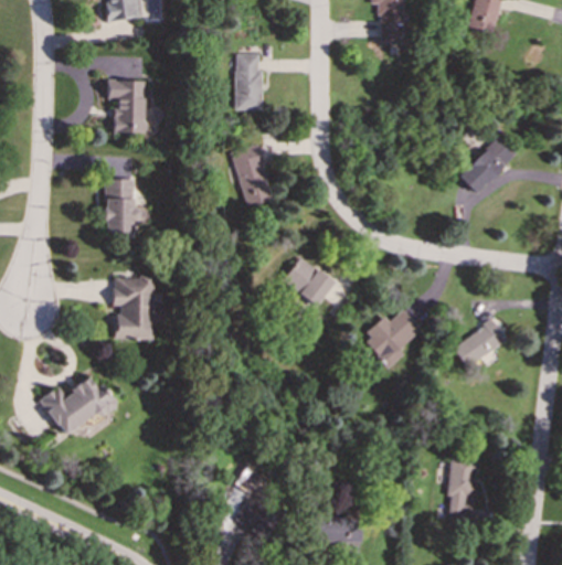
[(105,0),(106,20),(141,19),(140,0),(105,0)]
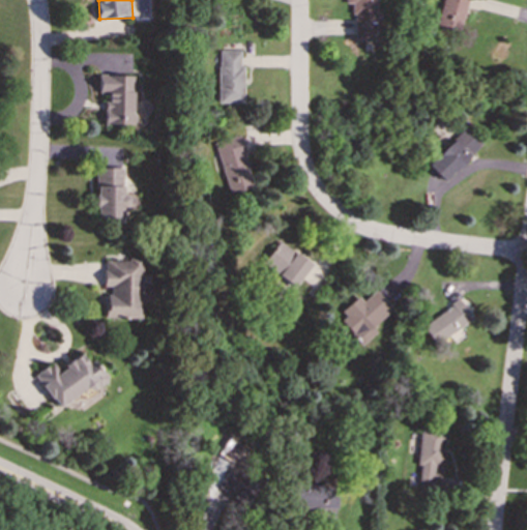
[(348,0),(348,3),(356,3),(356,37),(378,37),(378,0),(348,0)]
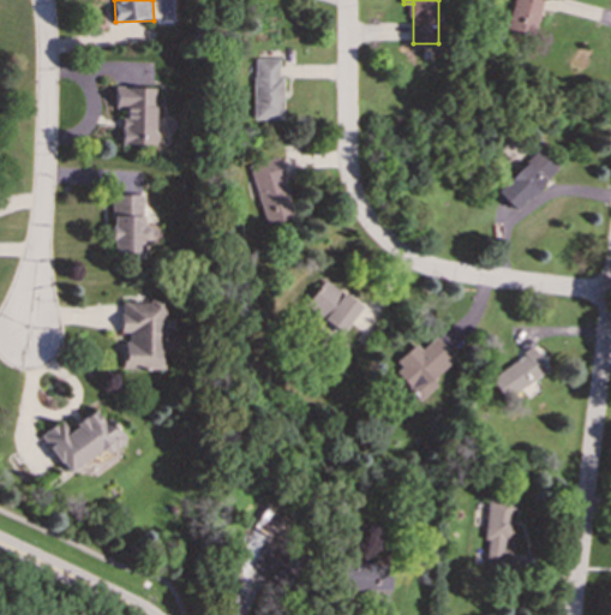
[(515,0),(508,30),(534,37),(544,0),(515,0)]
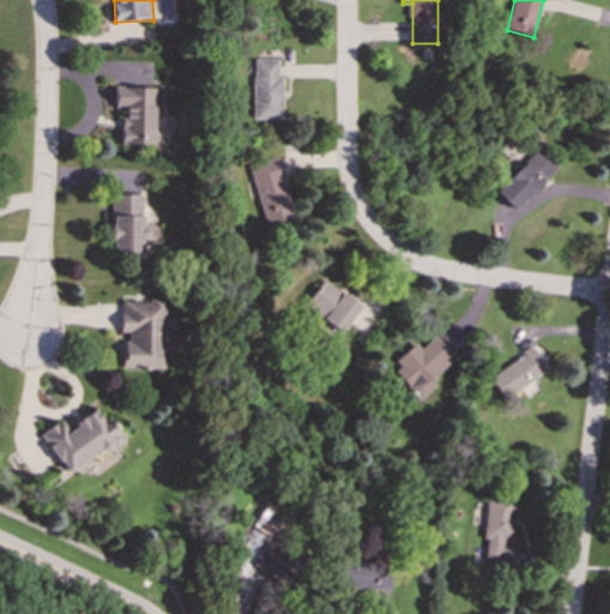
[(255,119),(283,119),(284,59),(257,59),(255,119)]
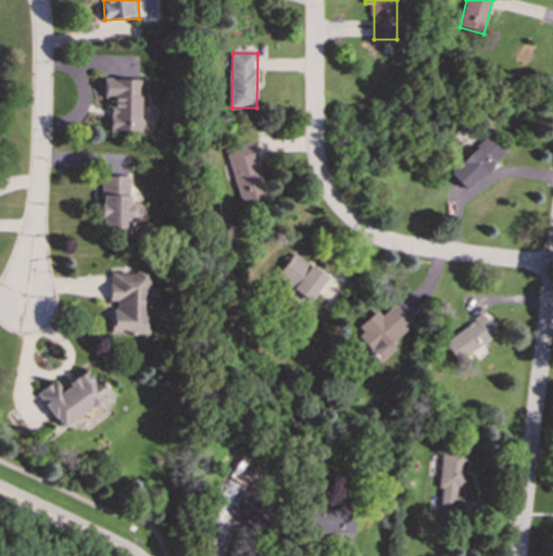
[(113,130),(142,130),(143,79),(108,78),(108,98),(114,98),(113,130)]
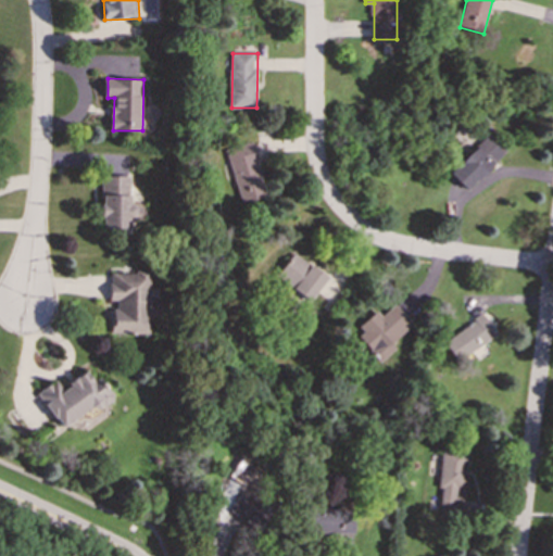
[(452,174),(469,190),(506,152),(489,136),(452,174)]
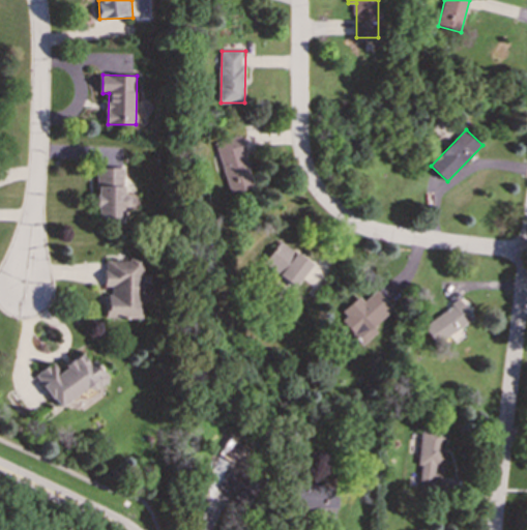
[(231,194),(255,186),(241,136),(216,142),(231,194)]
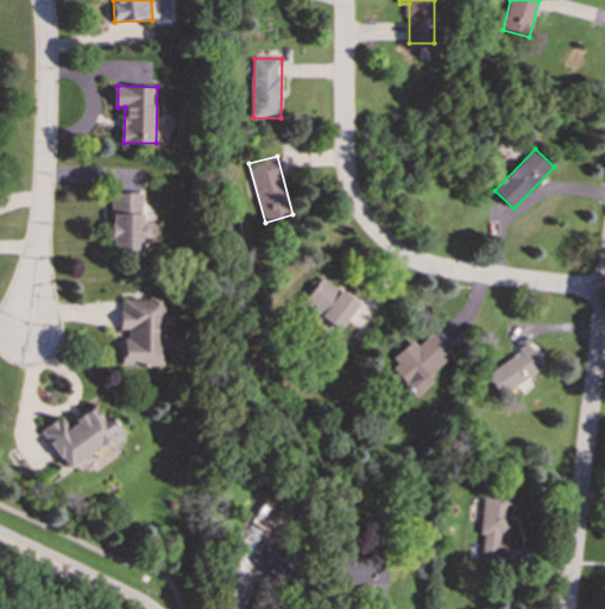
[(143,255),(143,240),(151,240),(151,224),(143,224),(143,193),(113,193),(113,255),(143,255)]
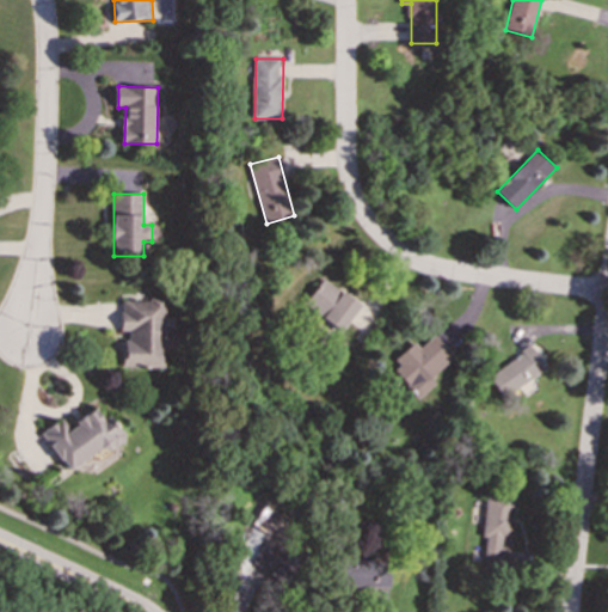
[(362,304),(325,277),(306,306),(343,331),(362,304)]
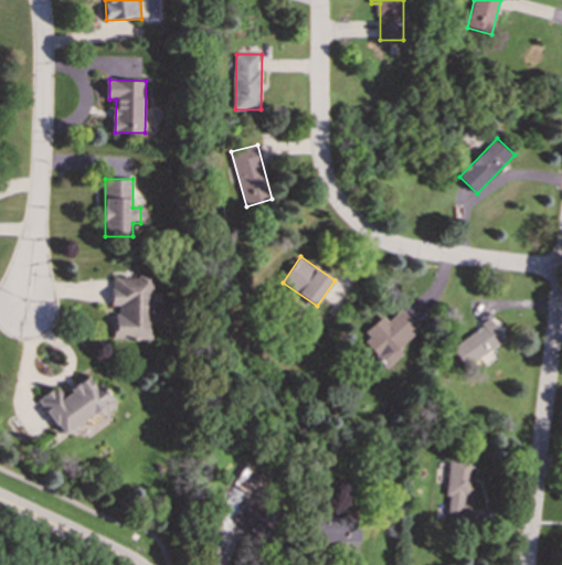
[(114,276),(113,306),(116,306),(115,339),(151,340),(154,277),(114,276)]
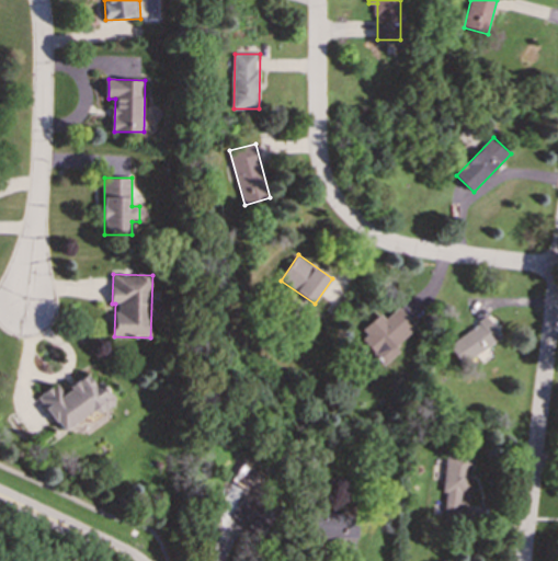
[(387,319),(384,315),(361,335),(387,365),(401,351),(398,346),(419,328),(400,307),(387,319)]
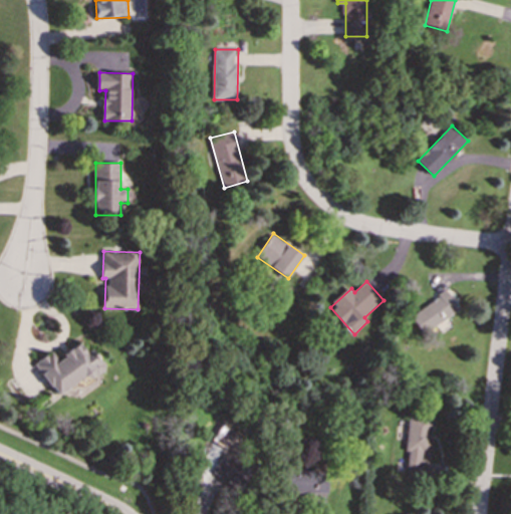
[(413,314),(425,333),(463,309),(451,290),(413,314)]
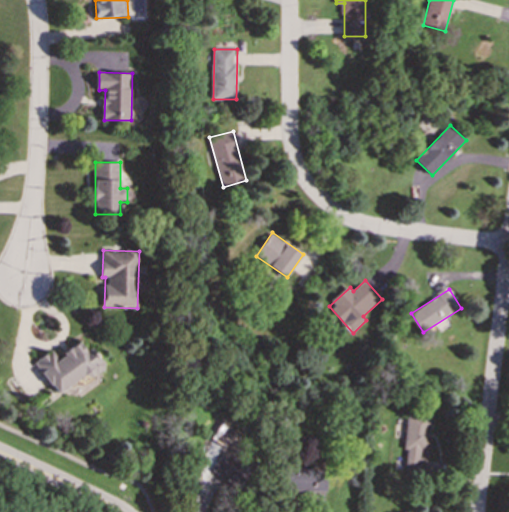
[(57,394),(85,374),(88,379),(105,367),(92,348),(87,352),(79,341),(57,357),(52,350),(34,363),(57,394)]
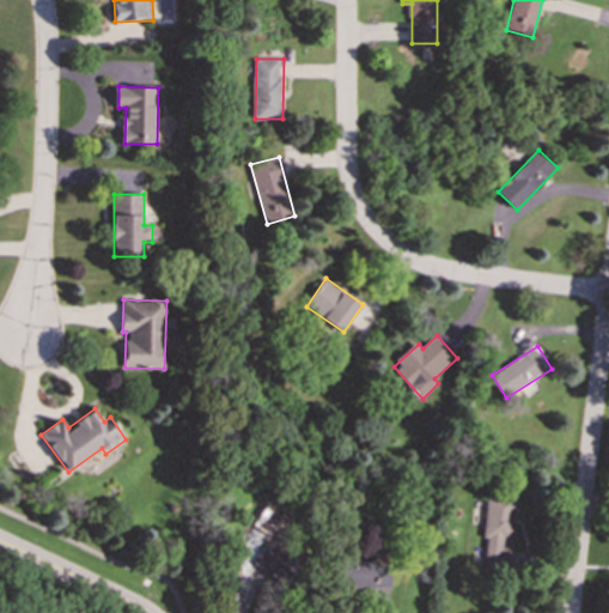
[(515,544),(518,498),(488,496),(486,539),(488,539),(487,564),(513,566),(515,544)]
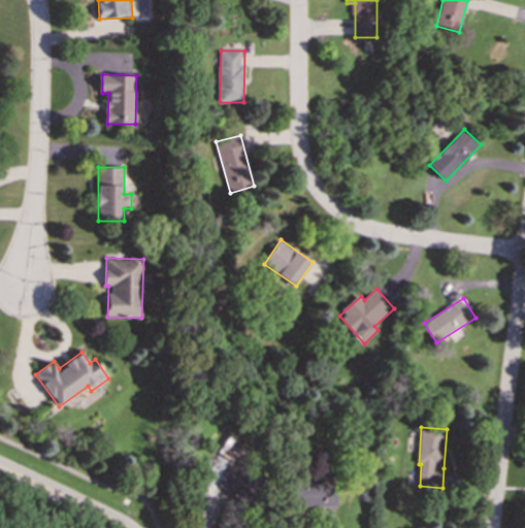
[(338,484),(293,482),(293,505),(337,506),(338,484)]
